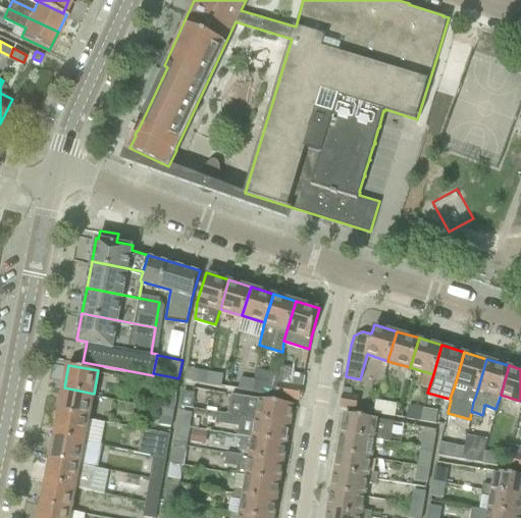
[(194,367),(192,378),(206,381),(208,369),(194,367)]
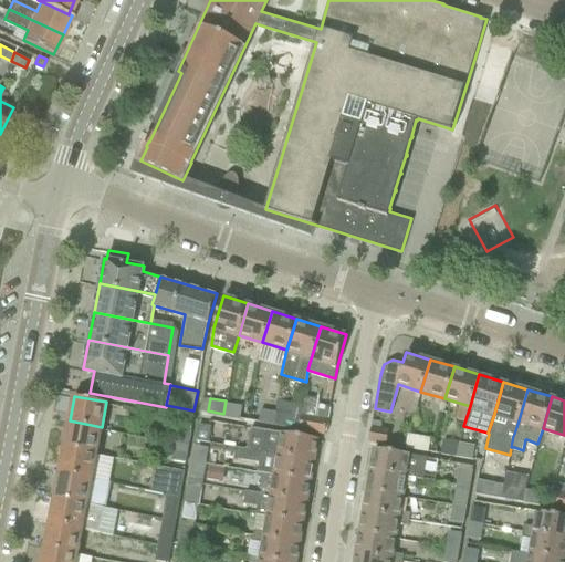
[(226,401),(223,414),(240,416),(242,404),(226,401)]
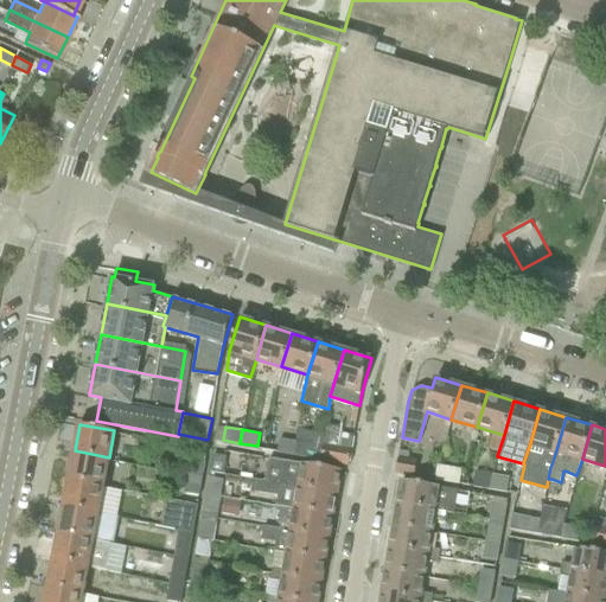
[(321,458),(349,462),(355,434),(326,429),(321,458)]
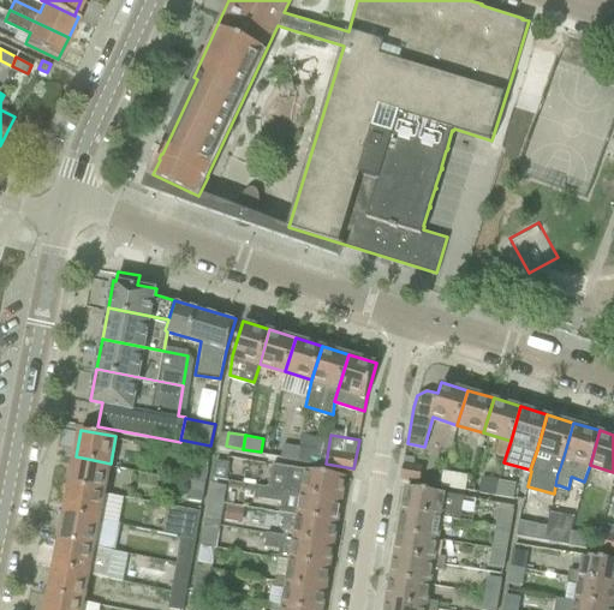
[(284,442),(281,455),(297,458),(299,444),(284,442)]
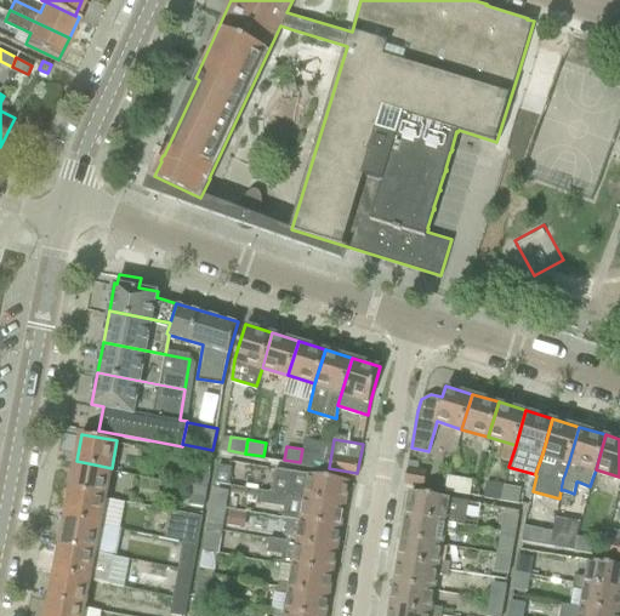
[(302,449),(300,462),(320,466),(323,452),(302,449)]
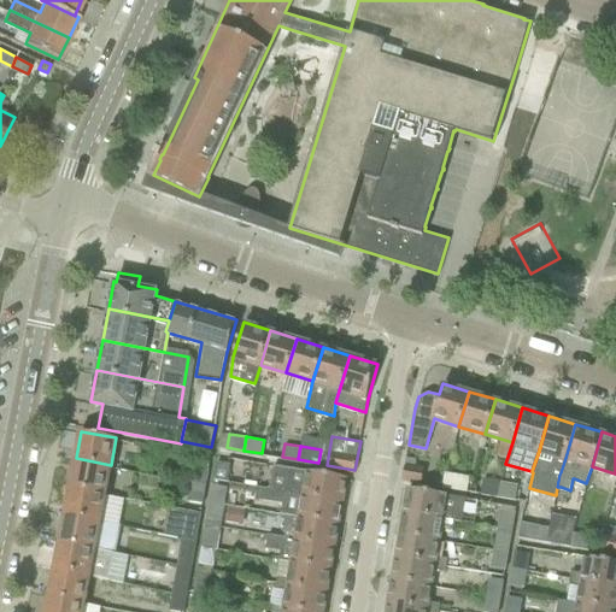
[(76,458),(70,486),(105,492),(111,465),(76,458)]
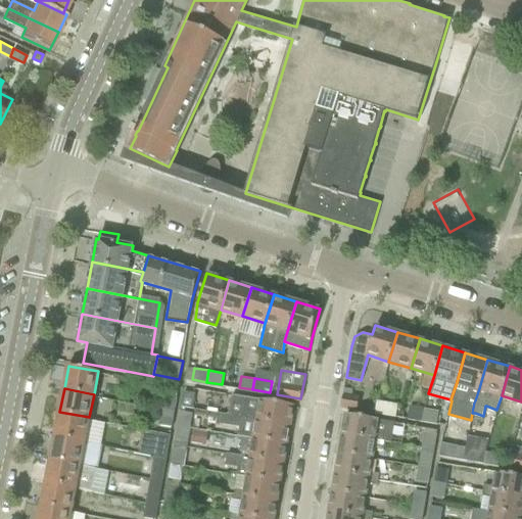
[(184,389),(182,405),(183,405),(184,405),(192,407),(195,391),(187,390),(185,389),(184,389)]
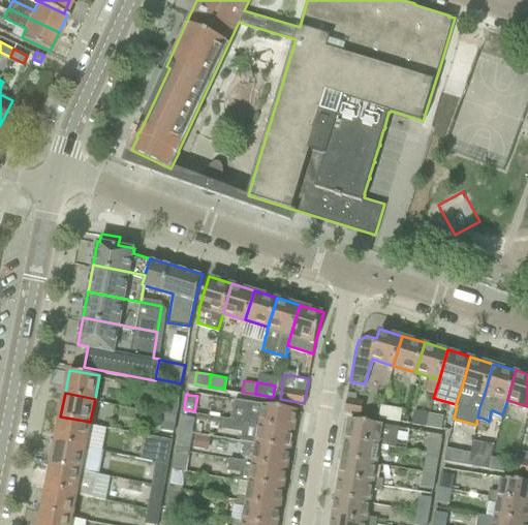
[(167,397),(164,412),(175,414),(178,399),(167,397)]
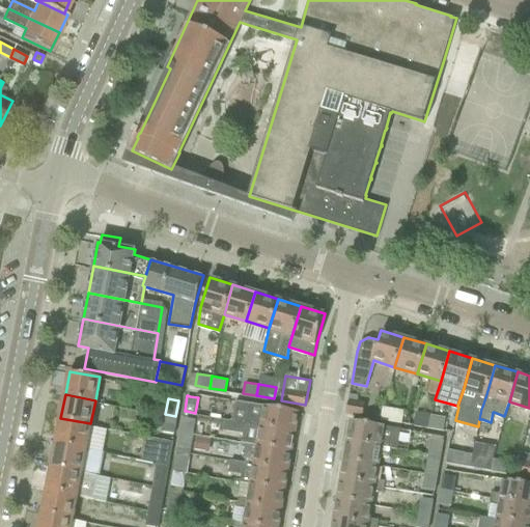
[(236,398),(232,419),(295,430),(299,410),(236,398)]
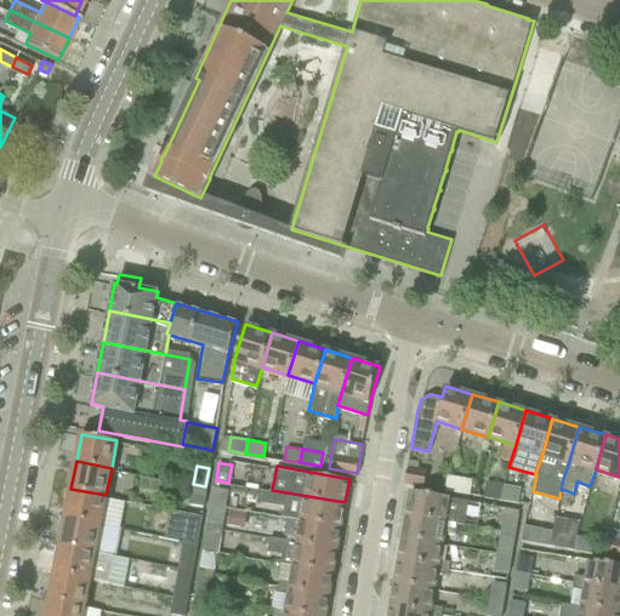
[(408,467),(405,482),(425,485),(427,471),(408,467)]
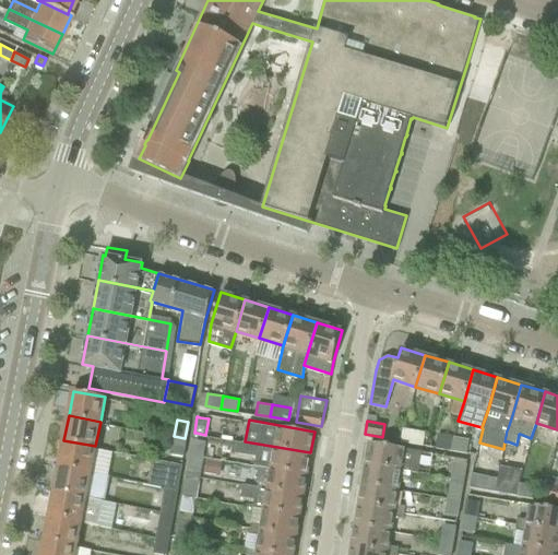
[(404,427),(402,439),(422,444),(424,430),(404,427)]
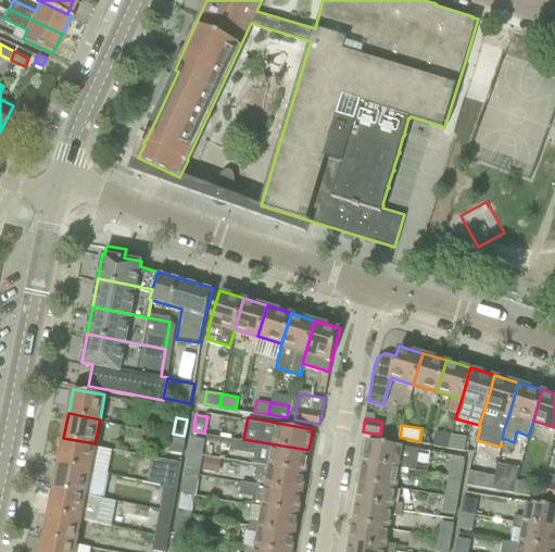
[(434,430),(432,443),(448,446),(450,434),(434,430)]
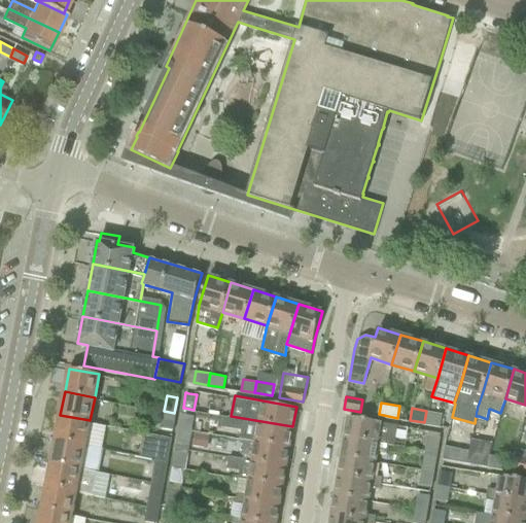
[(174,413),(164,411),(161,426),(171,427),(174,413)]
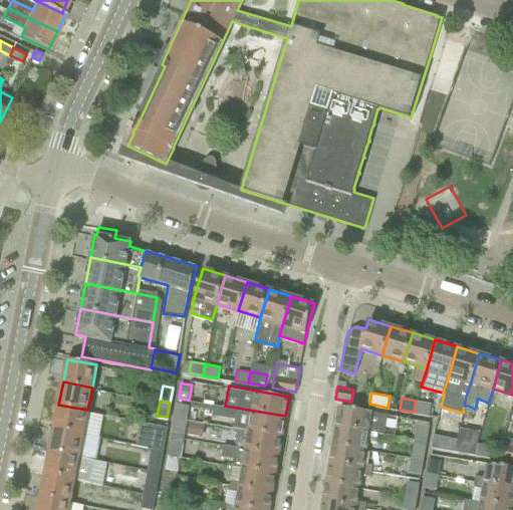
[(416,401),(414,412),(428,415),(430,403),(416,401)]
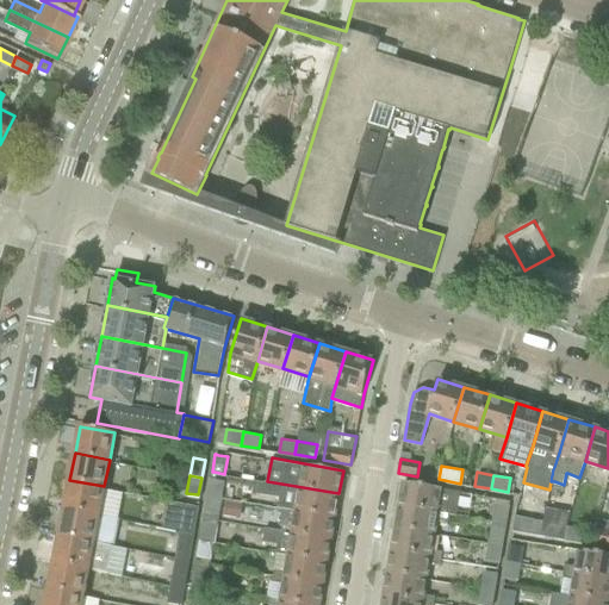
[(211,478),(207,494),(209,494),(222,497),(225,481),(211,478)]
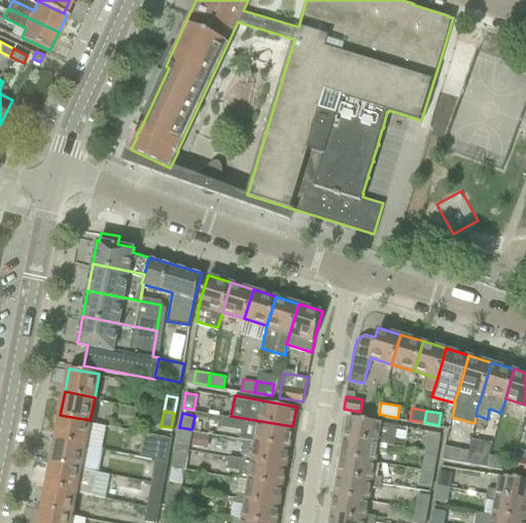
[(60,415),(56,438),(85,444),(90,420),(60,415)]
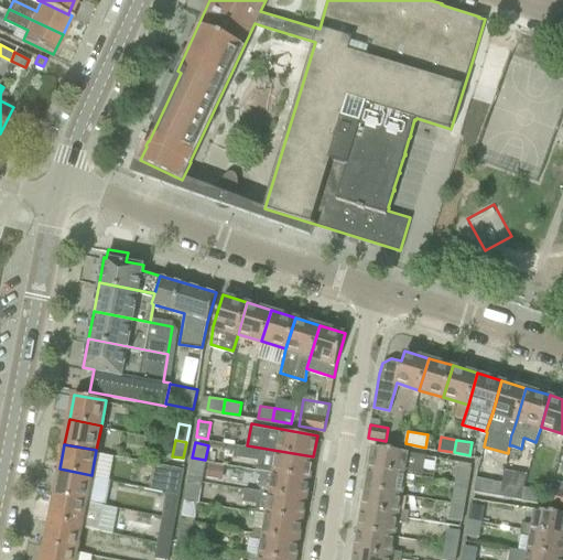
[(257,469),(274,471),(310,477),(313,456),(247,445),(239,444),(237,454),(258,458),(257,469)]
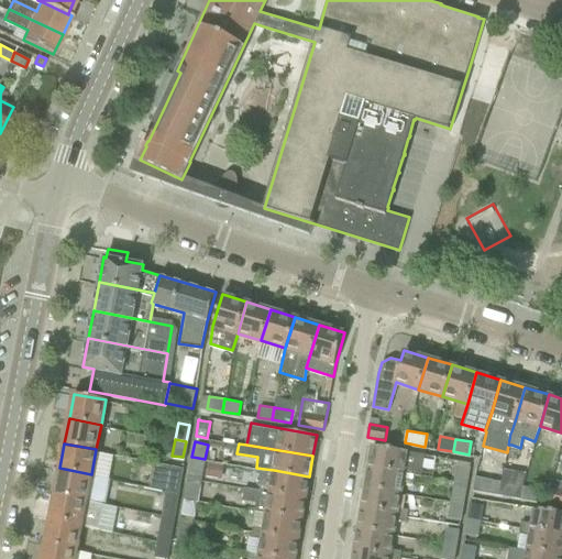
[(373,445),(368,466),(411,472),(414,473),(416,473),(421,474),(422,469),(426,453),(373,445)]
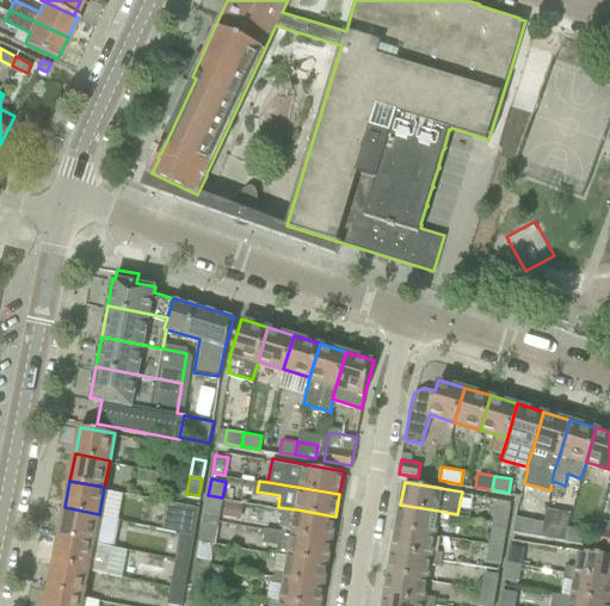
[(205,511),(205,512),(220,514),(222,498),(209,495),(208,495),(205,511)]
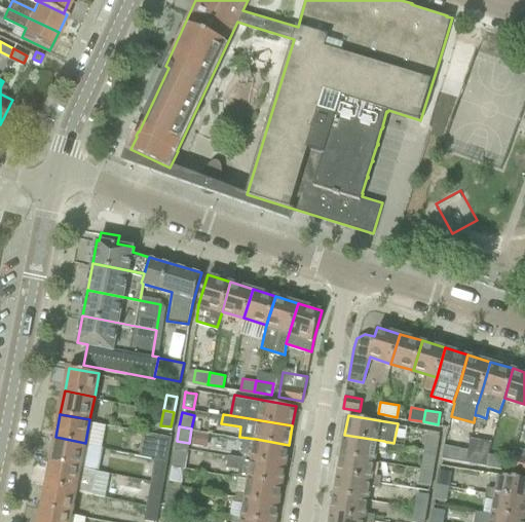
[(155,455),(154,456),(165,458),(170,436),(143,431),(140,452),(155,455)]
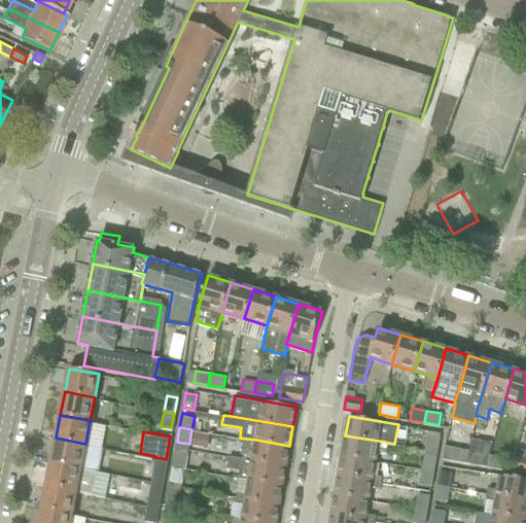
[(195,431),(193,444),(193,445),(206,447),(208,434),(197,432),(196,431),(195,431)]
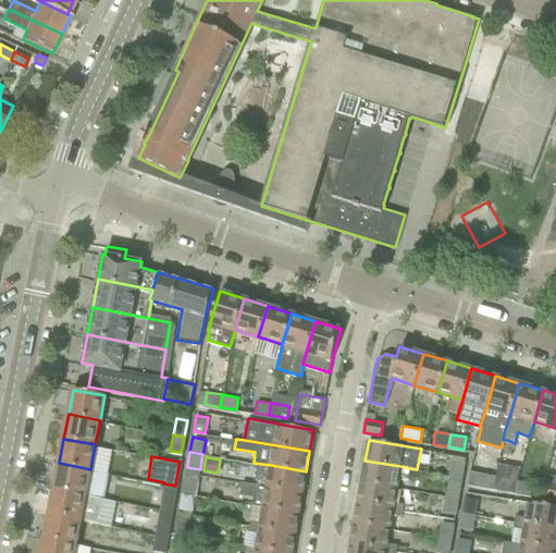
[(453,459),(449,476),(461,478),(465,461),(453,459)]
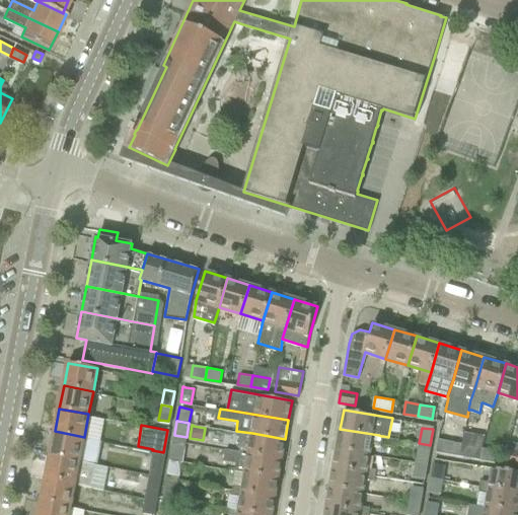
[(340,429),(337,448),(369,453),(371,443),(380,444),(381,441),(381,436),(379,435),(340,429)]
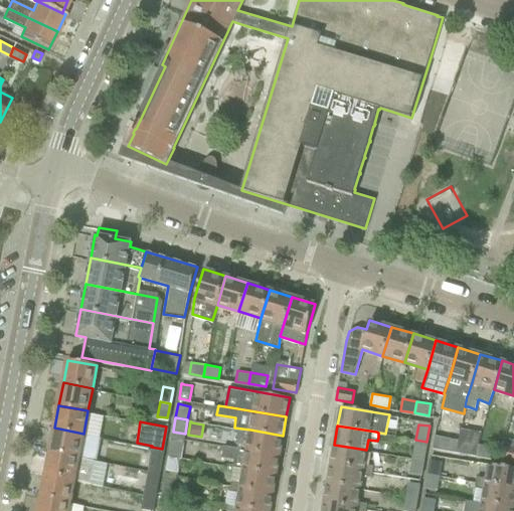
[(54,428),(49,451),(79,457),(83,434),(54,428)]
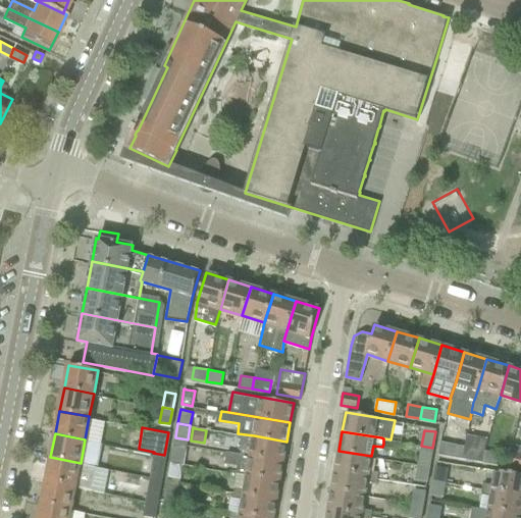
[(243,433),(240,448),(243,448),(242,454),(283,461),(287,442),(254,435),(243,433)]
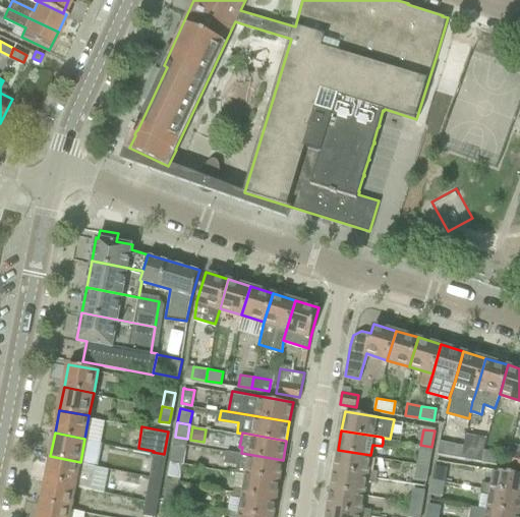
[(440,440),(438,452),(461,457),(464,444),(440,440)]
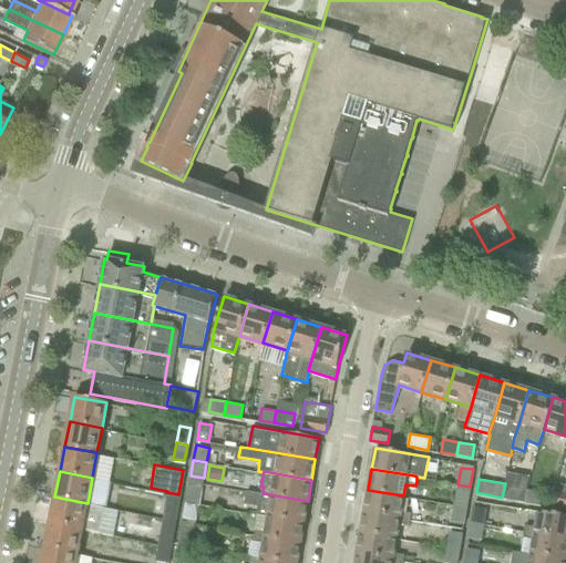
[(551,505),(565,509),(565,483),(555,482),(551,505)]
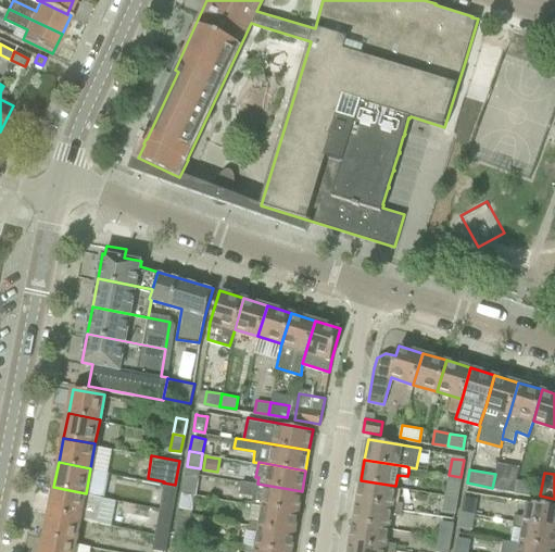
[(449,475),(445,494),(457,497),(461,477),(449,475)]
